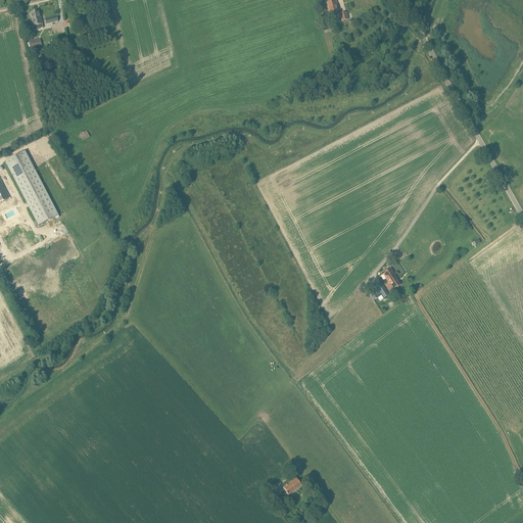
[(327,3),(331,19),(341,17),(342,21),(348,19),(346,12),(340,13),(339,9),(338,9),(336,1),(327,3)]
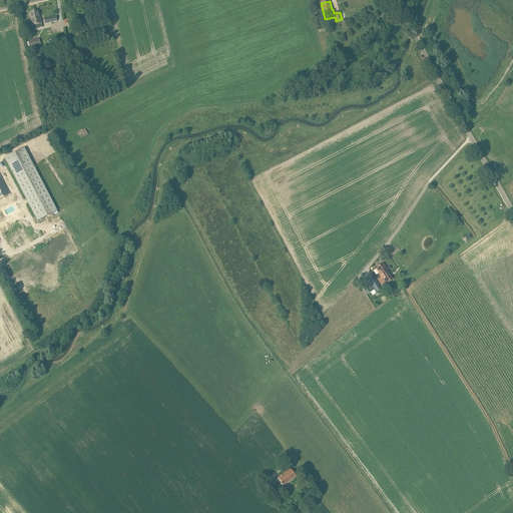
[(38,11),(30,13),(31,19),(32,26),(33,30),(42,27),(41,23),(39,16),(38,11)]
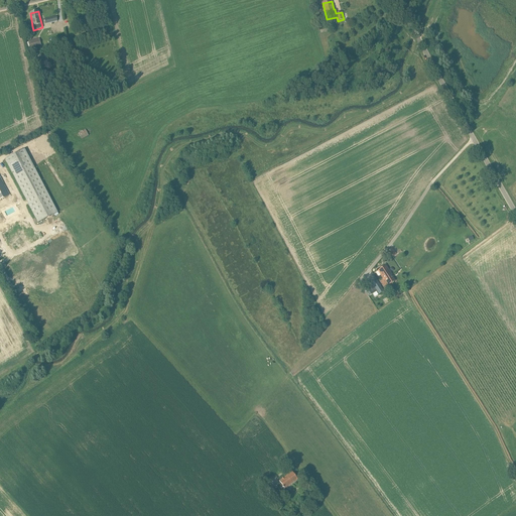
[(28,43),(25,44),(27,49),(30,48),(30,49),(41,46),(39,38),(28,41),(28,43)]
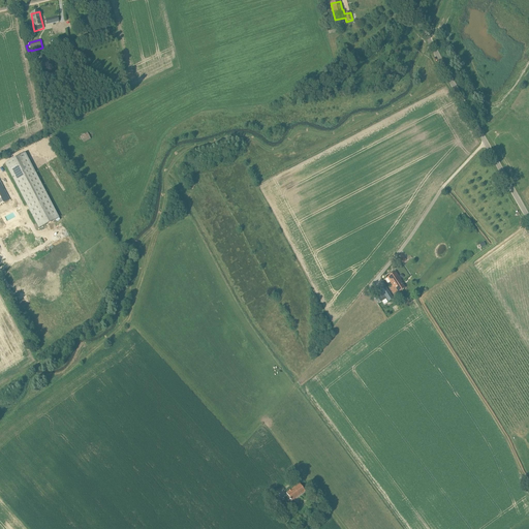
[(91,130),(80,136),(84,143),(91,138),(89,136),(90,135),(90,136),(93,134),(91,130)]
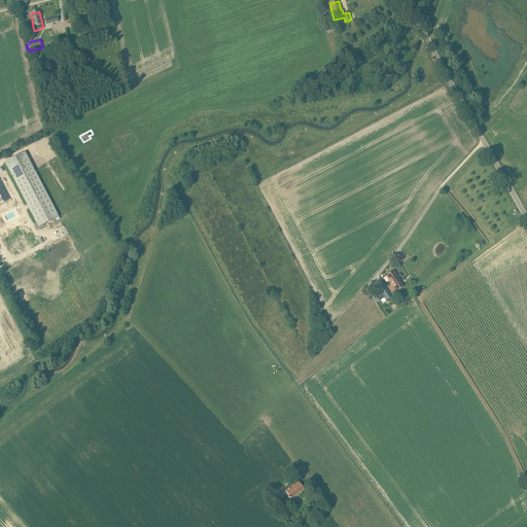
[(25,152),(4,163),(38,227),(59,216),(25,152)]
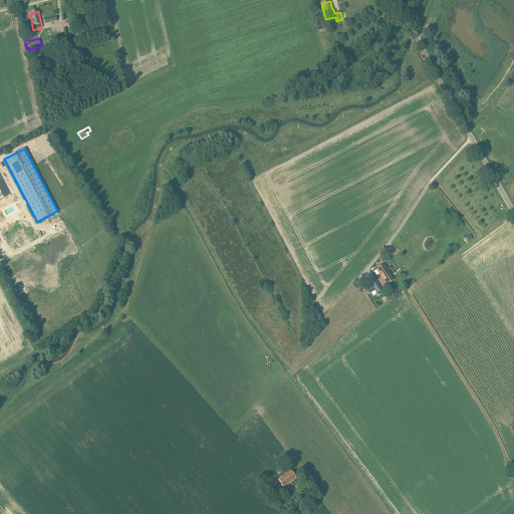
[(26,278),(30,276),(21,257),(17,259),(26,278)]
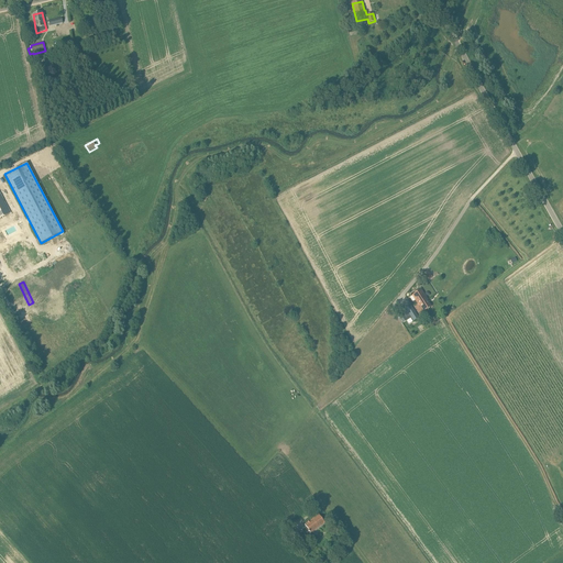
[(423,311),(431,307),(428,300),(421,289),(412,295),(419,306),(420,305),(423,311)]
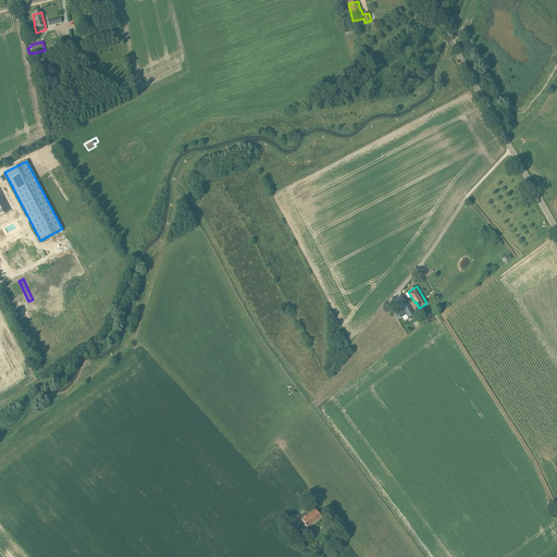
[(398,309),(395,311),(399,318),(399,319),(407,314),(409,318),(410,317),(412,314),(415,313),(406,301),(400,305),(401,307),(403,308),(399,310),(398,309)]
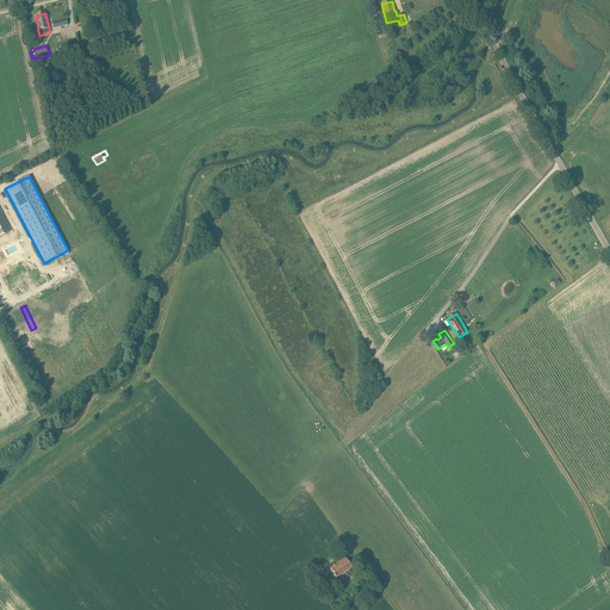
[(336,577),(337,577),(352,566),(346,558),(330,568),(331,571),(327,574),(334,583),(336,580),(335,578),(336,577)]
